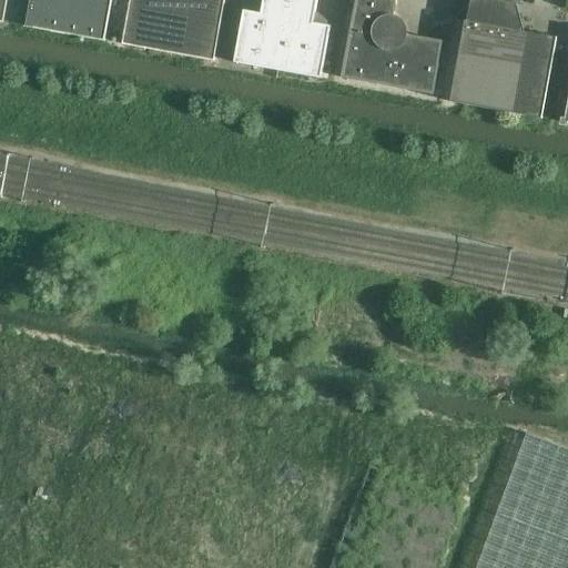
[(8,0),(4,23),(26,27),(29,0),(8,0)]
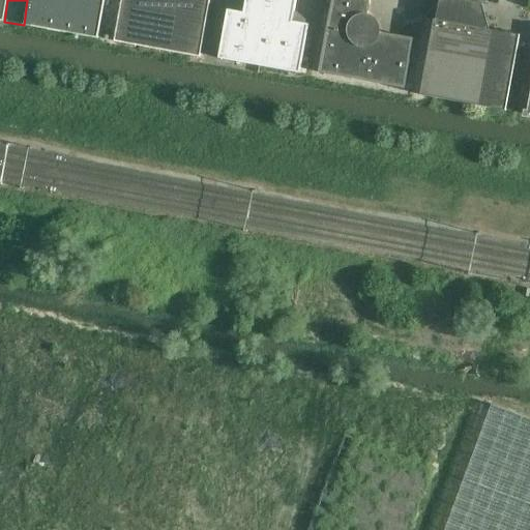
[(28,0),(24,26),(97,39),(105,0),(28,0)]
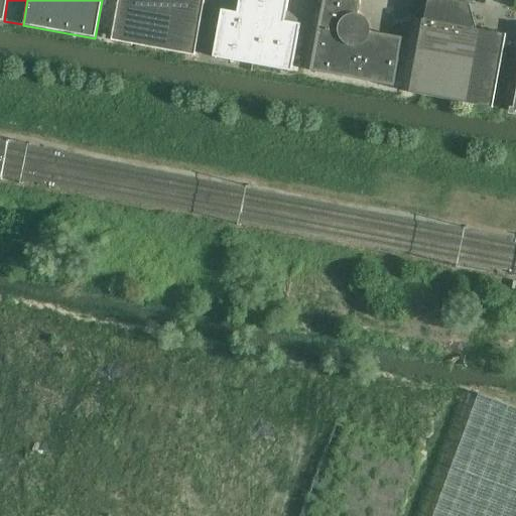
[(195,55),(204,0),(118,0),(111,40),(195,55)]
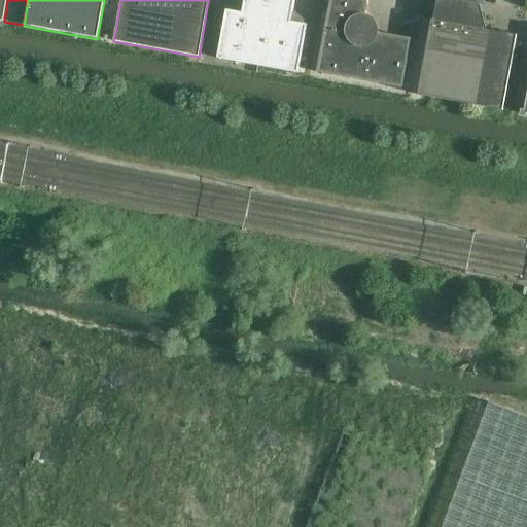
[(244,0),(242,13),(267,18),(269,0),(244,0)]
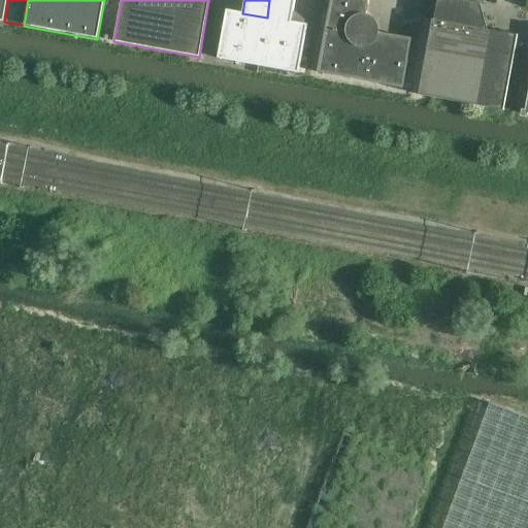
[(269,0),(267,18),(291,22),(295,0),(269,0)]
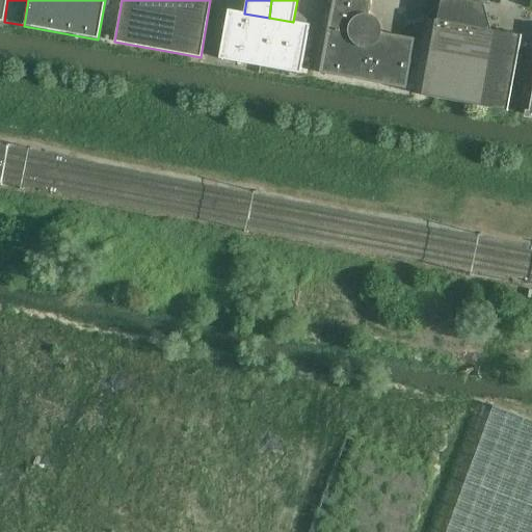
[(414,40),(376,32),(368,20),(371,0),(334,0),(331,11),(330,11),(330,12),(320,73),(405,88),(410,59),(414,40)]
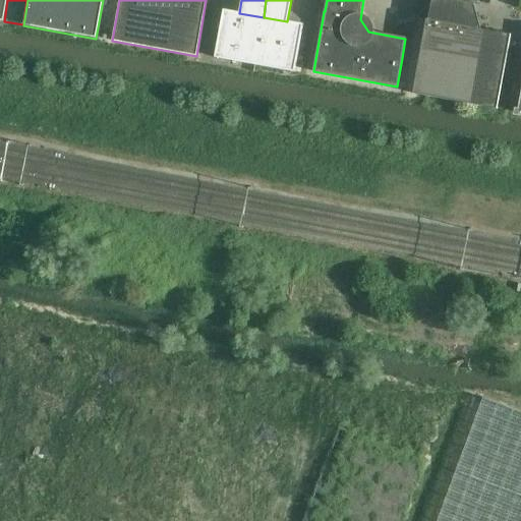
[(510,35),(480,30),(474,5),(477,5),(477,4),(455,0),(431,0),(428,19),(426,19),(412,94),(497,109),(510,35)]
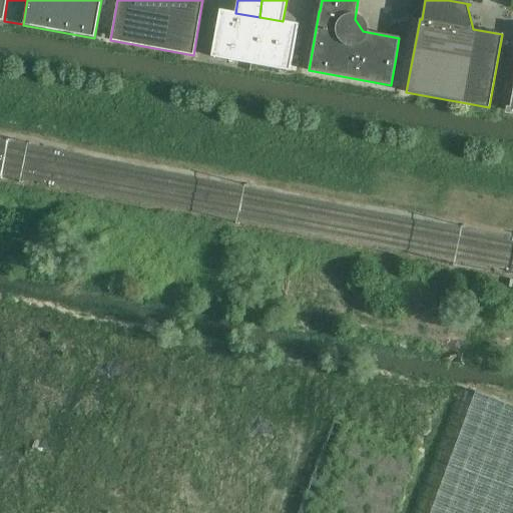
[(260,17),(235,13),(219,10),(211,57),(250,64),(260,17)]
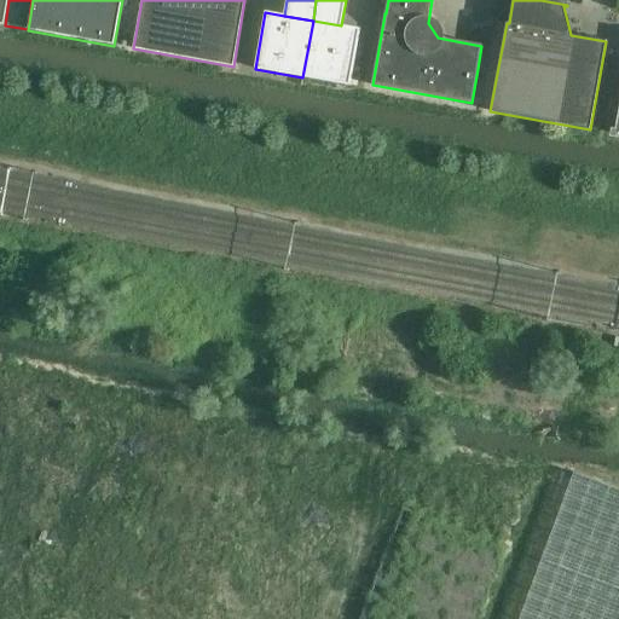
[(313,21),(302,77),(350,86),(360,29),(341,25),(313,21)]
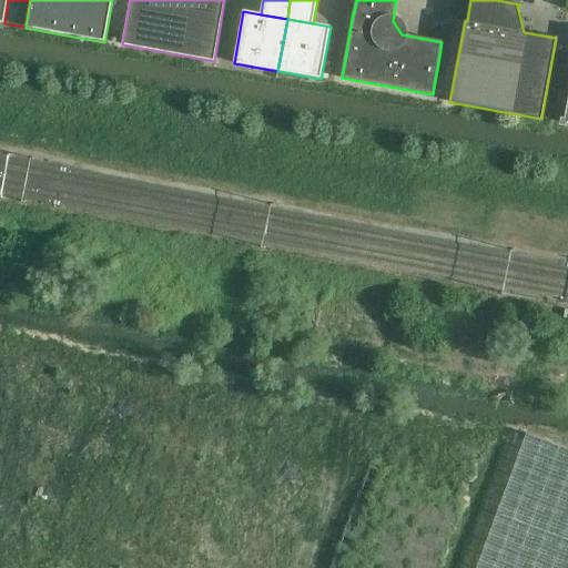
[(476,567),(567,567),(567,448),(526,434),(476,567)]
